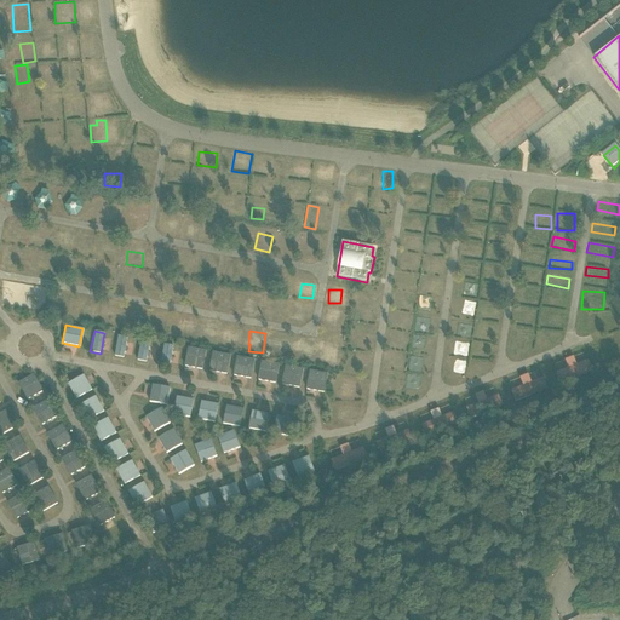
[(601,349),(619,342),(619,337),(619,332),(598,339),(601,349)]
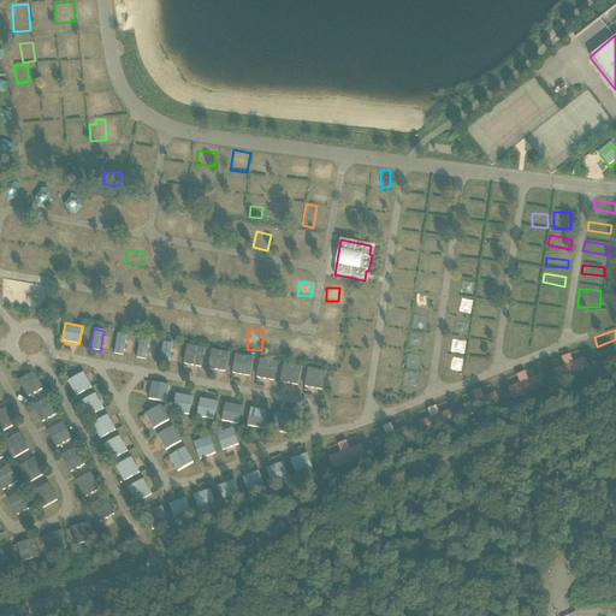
[(117,332),(112,354),(122,355),(126,335),(117,332)]
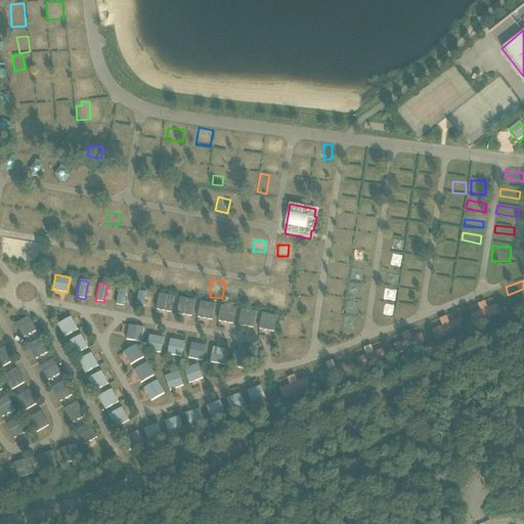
[(229,301),(242,303),(244,287),(231,285),(229,301)]
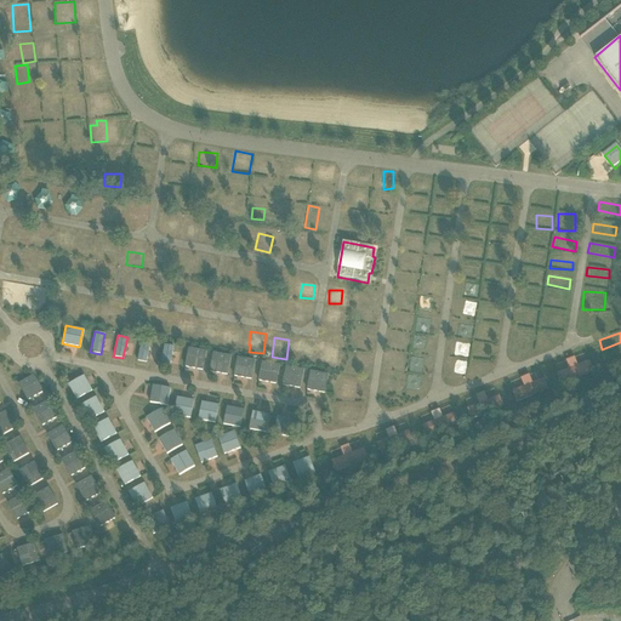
[(138,340),(137,362),(147,362),(149,340),(138,340)]
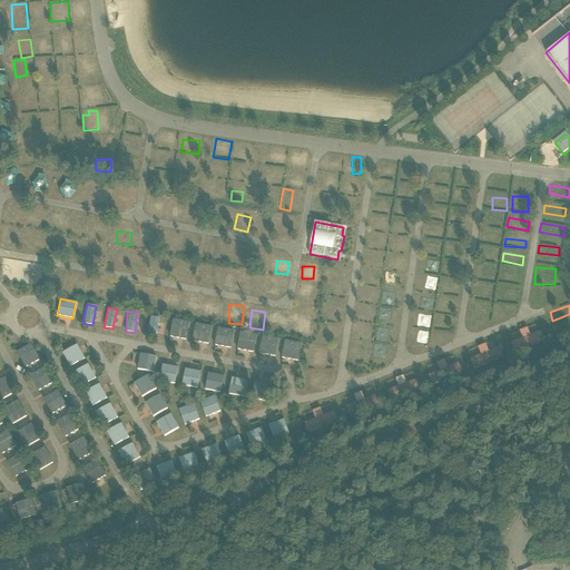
[(147,334),(157,335),(158,317),(149,316),(147,334)]
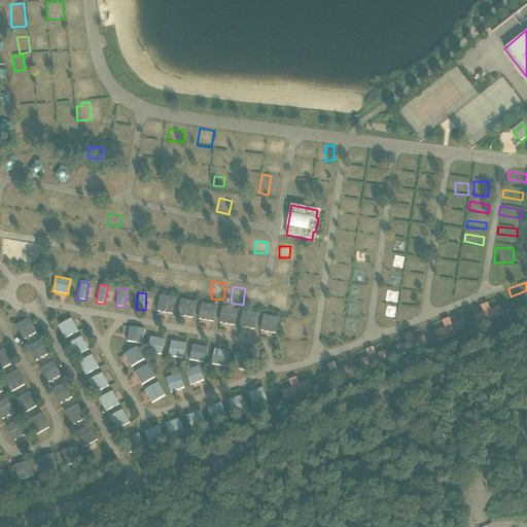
[(173,313),(174,297),(157,295),(156,312),(173,313)]
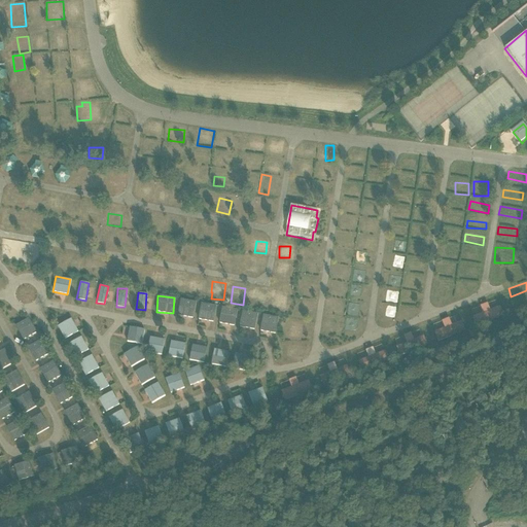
[(508,308),(526,305),(526,296),(507,301),(508,308)]
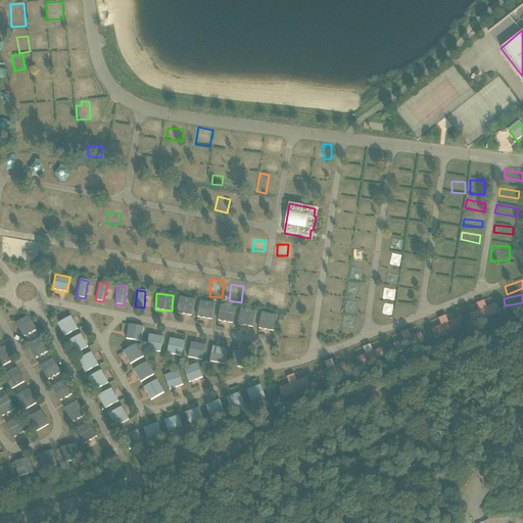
[(176,312),(191,315),(194,299),(179,296),(176,312)]
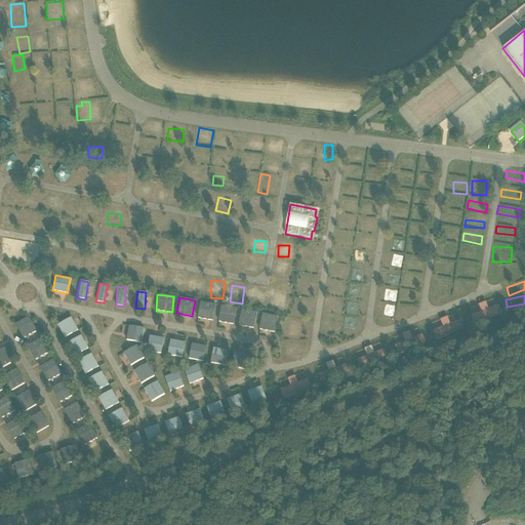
[(197,318),(213,320),(214,304),(199,301),(197,318)]
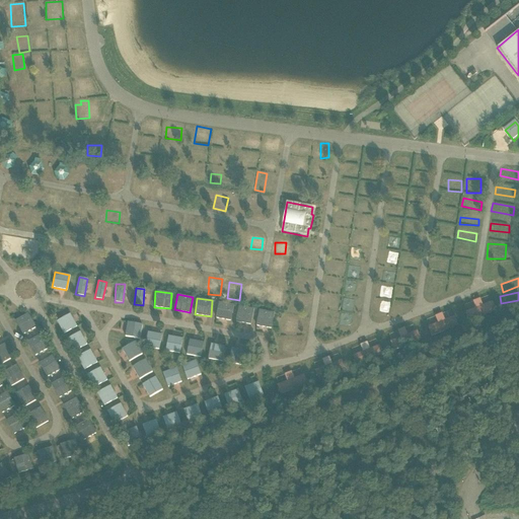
[(468,320),(496,311),(492,301),(489,302),(487,298),(479,300),(479,298),(471,301),(474,308),(465,311),(468,320)]
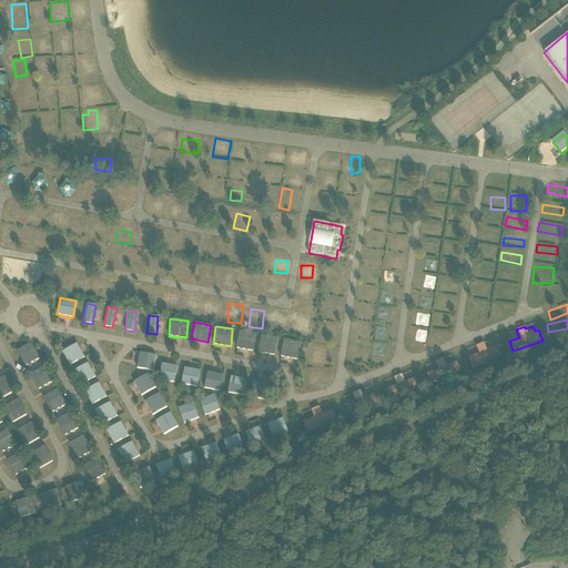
[(235,347),(252,352),(256,335),(240,331),(235,347)]
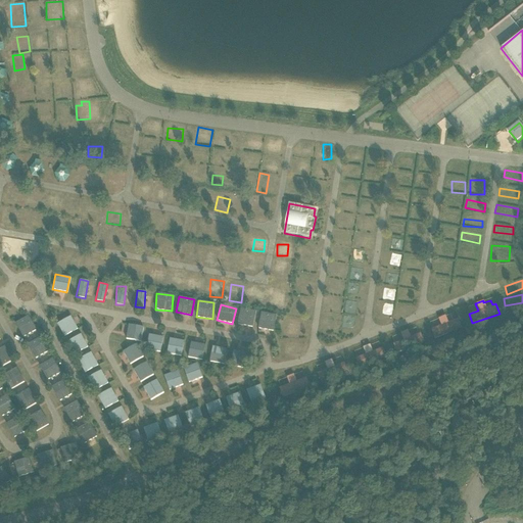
[(237,324),(252,328),(256,312),(241,307),(237,324)]
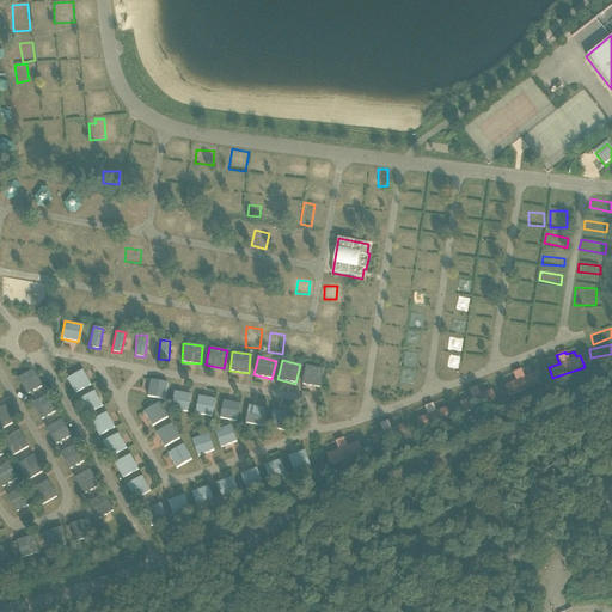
[(319,387),(323,369),(305,365),(301,384),(319,387)]
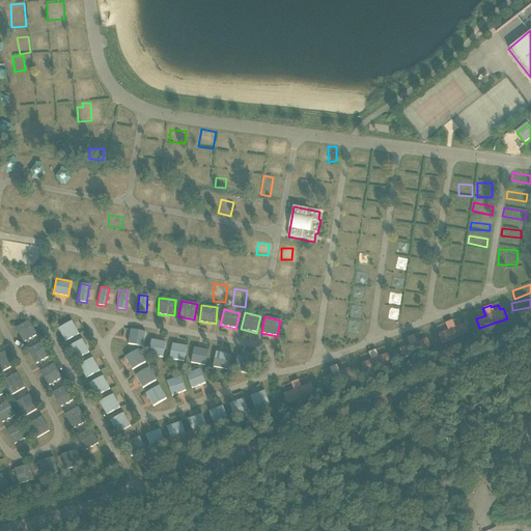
[(22,341),(36,335),(29,320),(15,327),(22,341)]
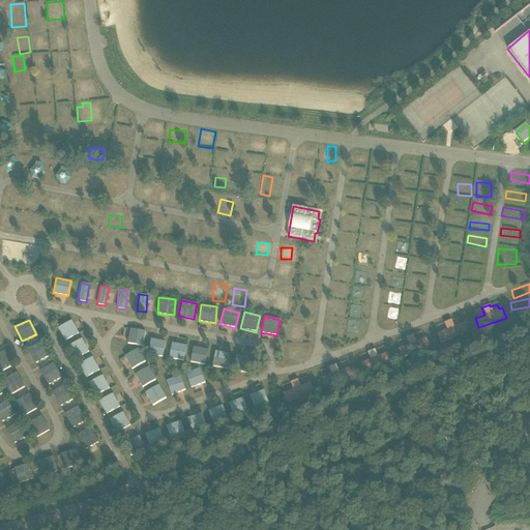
[(57,327),(64,342),(79,333),(70,320),(57,327)]
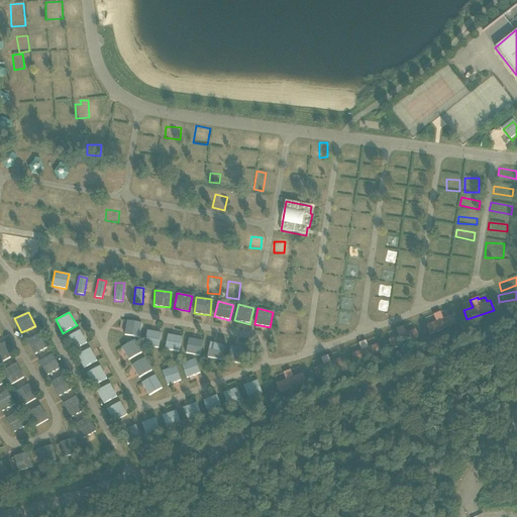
[(435,321),(425,325),(429,334),(456,324),(452,315),(442,319),(440,312),(432,315),(435,321)]
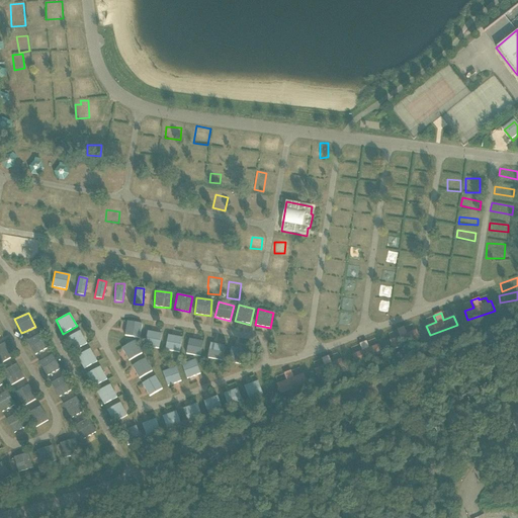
[(139,339),(142,325),(126,321),(123,335),(139,339)]
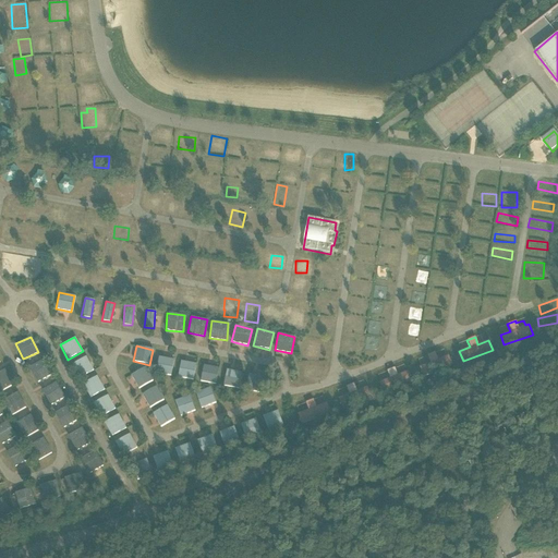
[(435,352),(437,359),(446,355),(444,349),(435,352)]
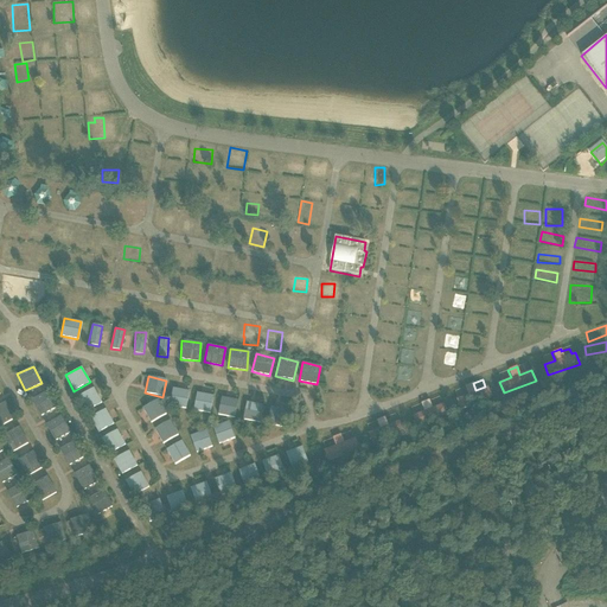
[(459,406),(491,397),(489,388),(474,391),(473,385),(454,390),(459,406)]
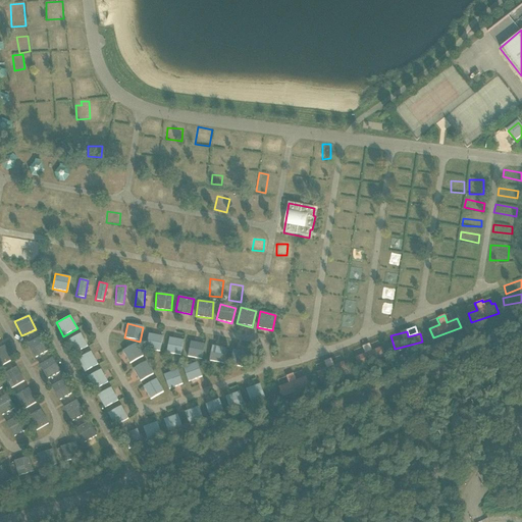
[(81,333),(67,341),(74,354),(88,347),(81,333)]
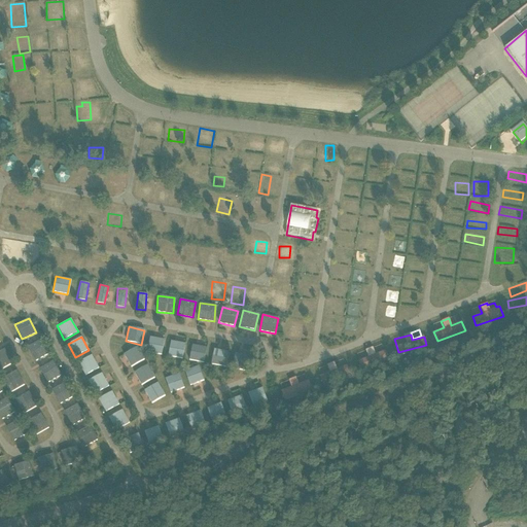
[(162,354),(165,340),(149,337),(146,351),(162,354)]
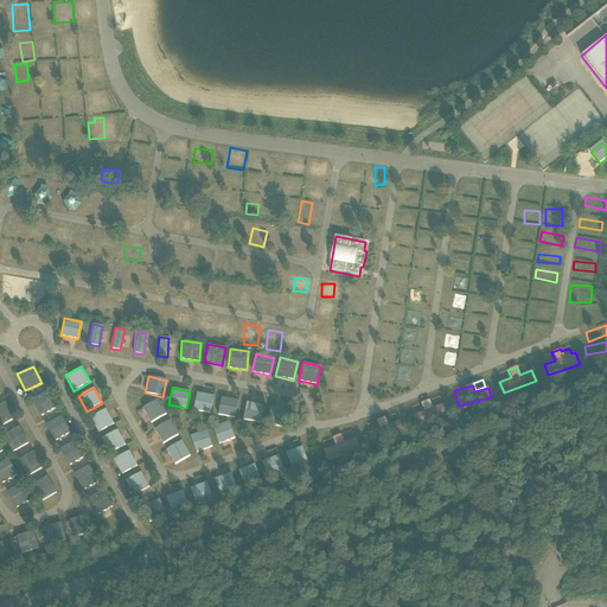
[(46,390),(30,400),(39,416),(55,408),(46,390)]
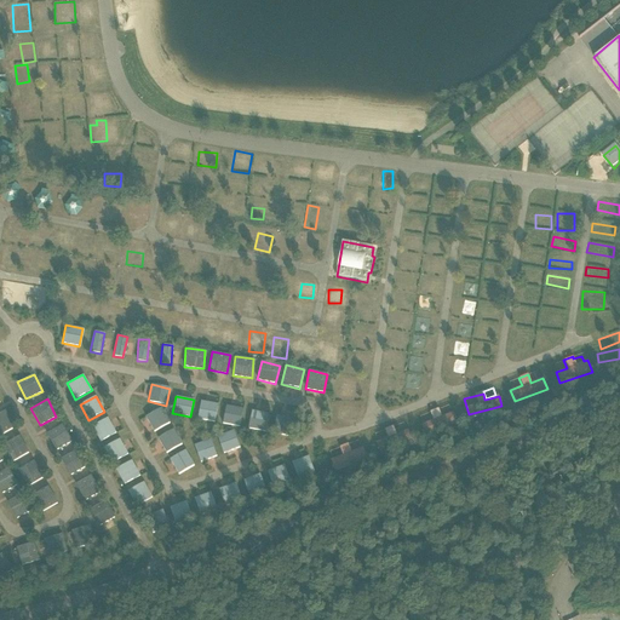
[(214,423),(218,405),(200,401),(196,419),(214,423)]
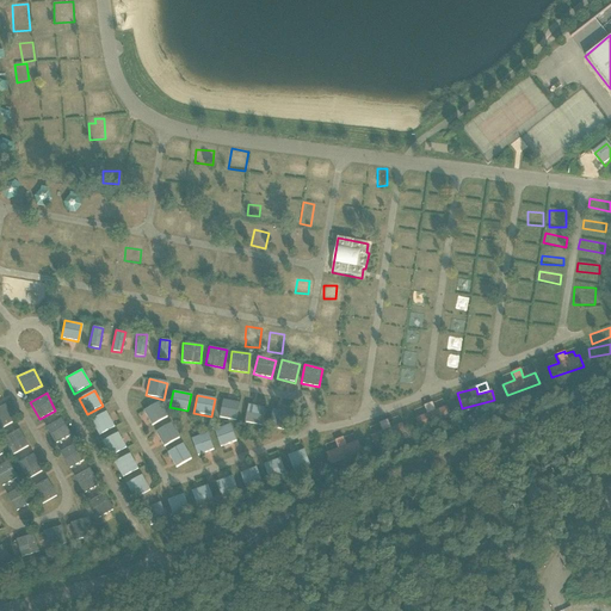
[(220,418),(236,420),(239,402),(221,400),(220,418)]
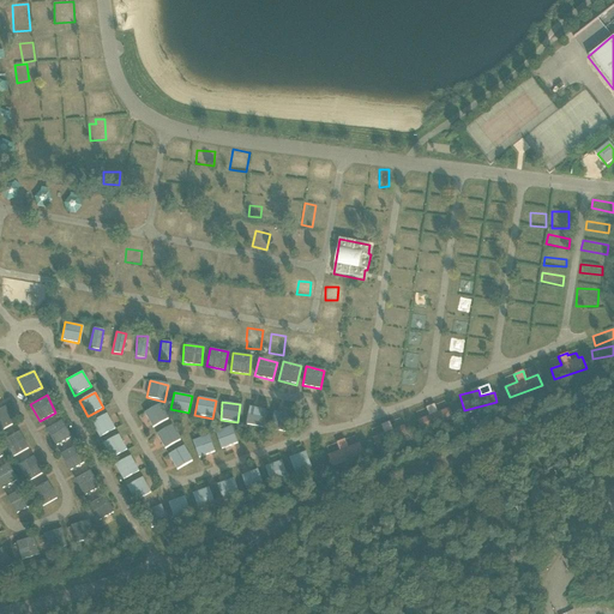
[(143,413),(151,428),(168,417),(158,403),(143,413)]
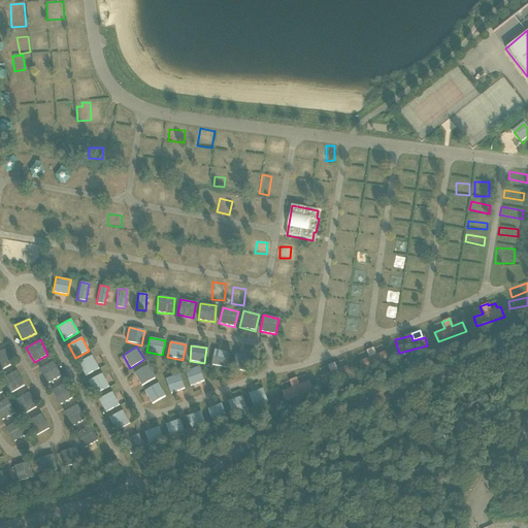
[(361,371),(390,362),(386,351),(375,355),(373,349),(365,351),(367,358),(358,362),(361,371)]
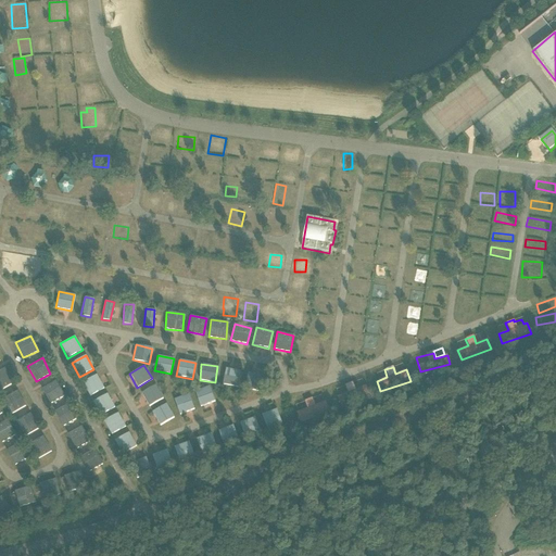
[(0,369),(0,389),(12,383),(4,368),(0,369)]
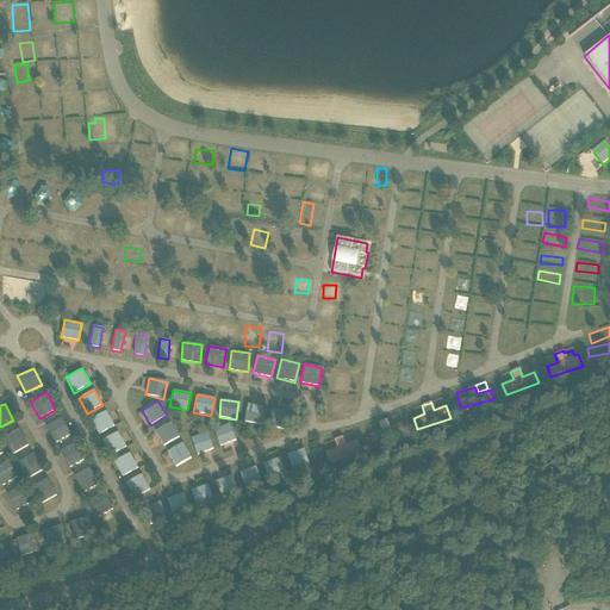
[(247,404),(243,422),(261,425),(265,408),(247,404)]
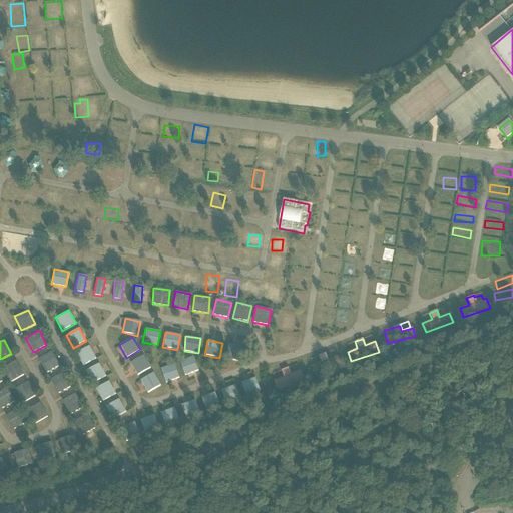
[(241,360),(242,345),(229,345),(229,360),(241,360)]
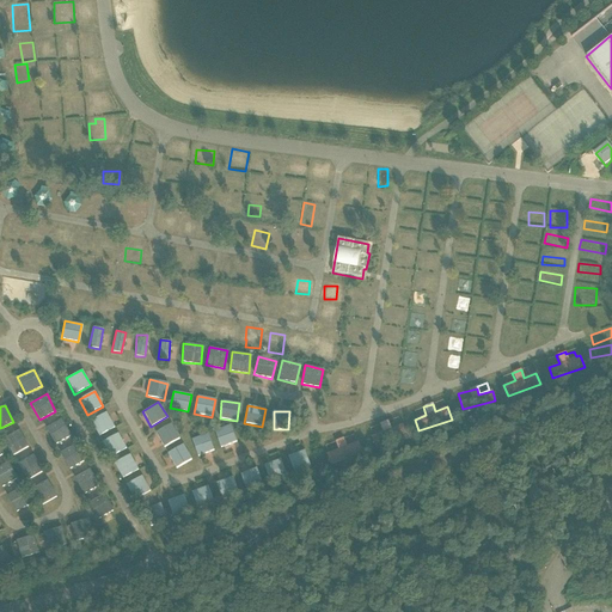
[(108,412),(91,420),(98,436),(115,428),(108,412)]
